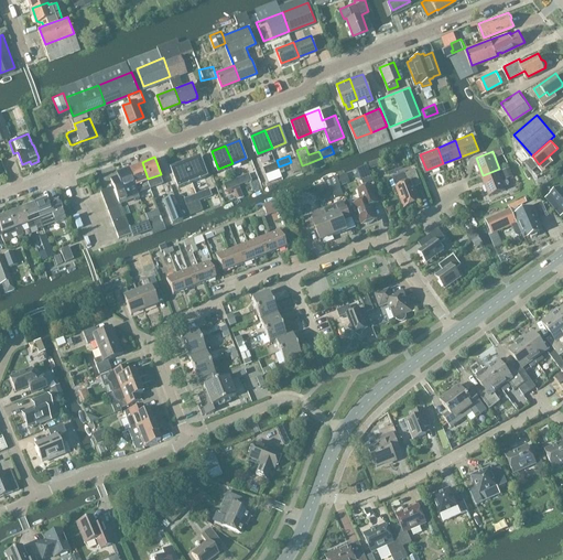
[(185,161),(193,179),(206,174),(199,157),(185,161)]
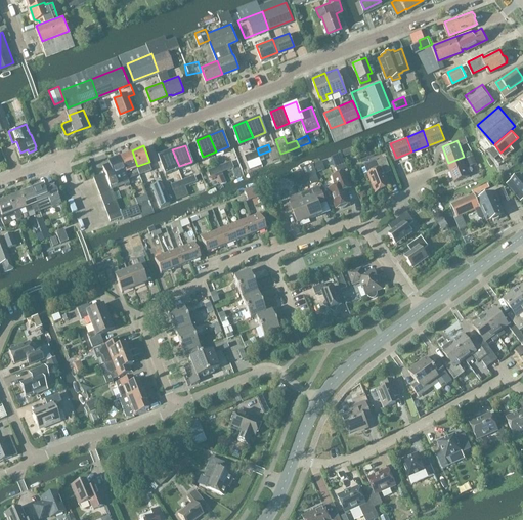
[(259,155),(257,148),(245,154),(247,160),(259,155)]
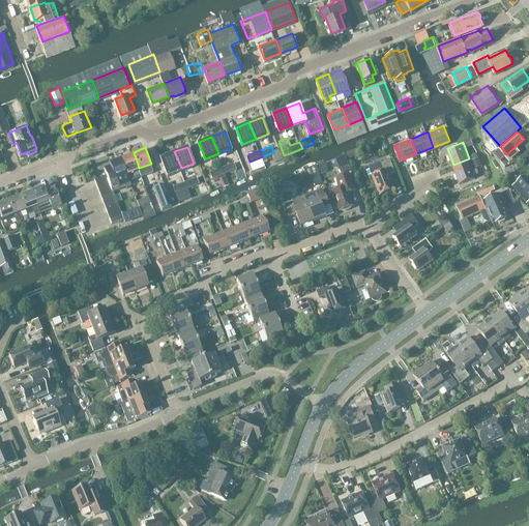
[(168,173),(181,168),(174,151),(162,156),(168,173)]
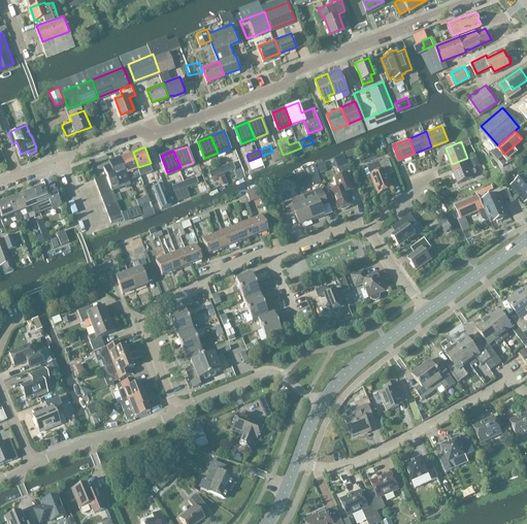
[(138,167),(133,152),(121,156),(127,171),(138,167)]
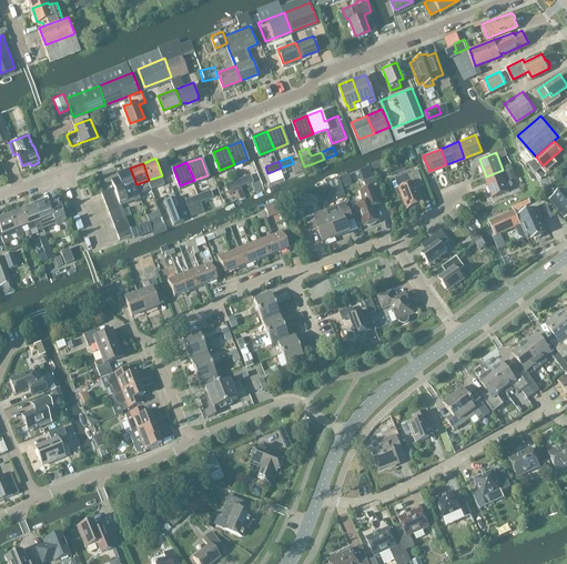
[(130,168),(111,175),(114,184),(118,191),(120,197),(125,194),(133,192),(135,198),(141,195),(137,184),(130,168)]
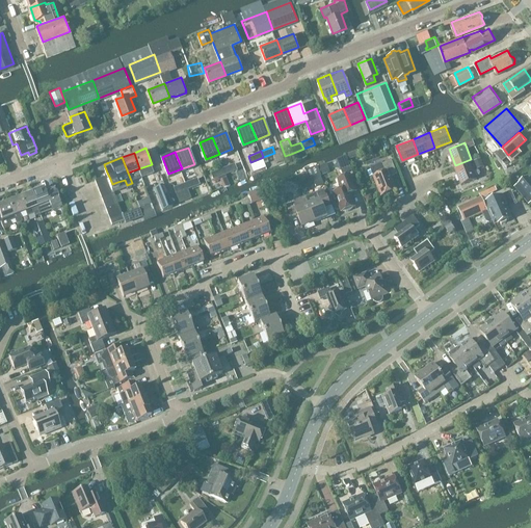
[(371,165),(374,173),(382,192),(397,187),(391,174),(398,170),(393,157),(371,165)]
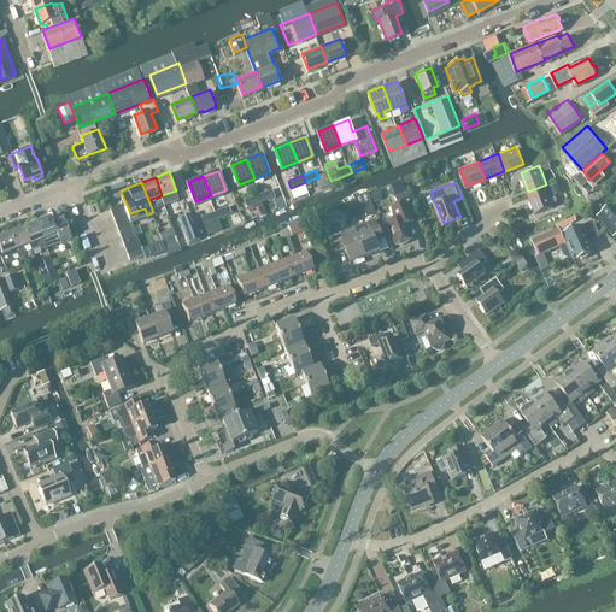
[(553,204),(546,184),(528,192),(537,211),(553,204)]
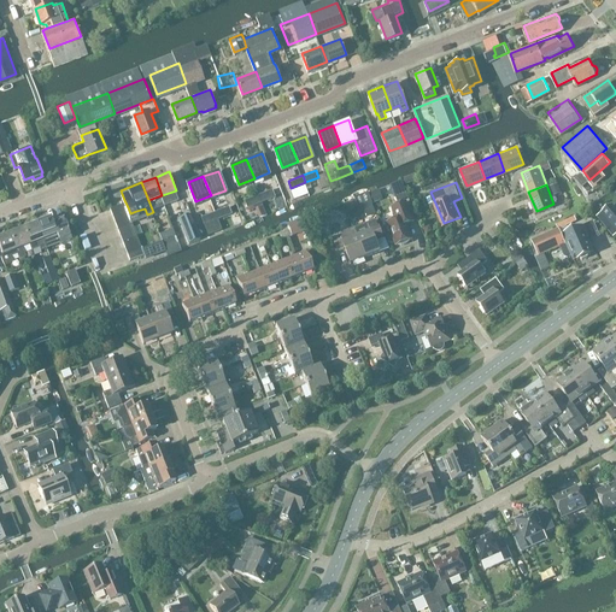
[(259,192),(262,200),(276,194),(273,186),(259,192)]
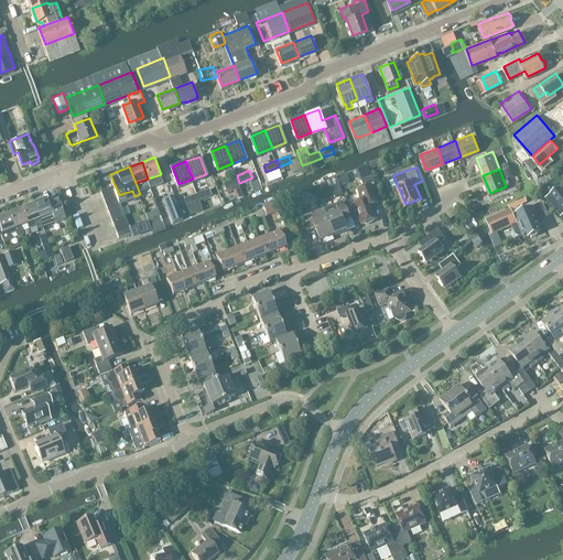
[(226,187),(239,183),(237,175),(224,181),(226,187)]
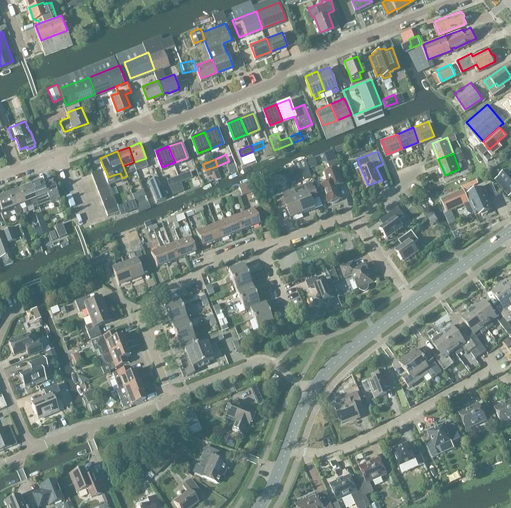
[(344,181),(337,164),(324,169),(326,174),(318,177),(321,184),(323,183),(329,200),(331,200),(334,200),(336,200),(338,199),(339,198),(341,196),(343,195),(338,183),(344,181)]
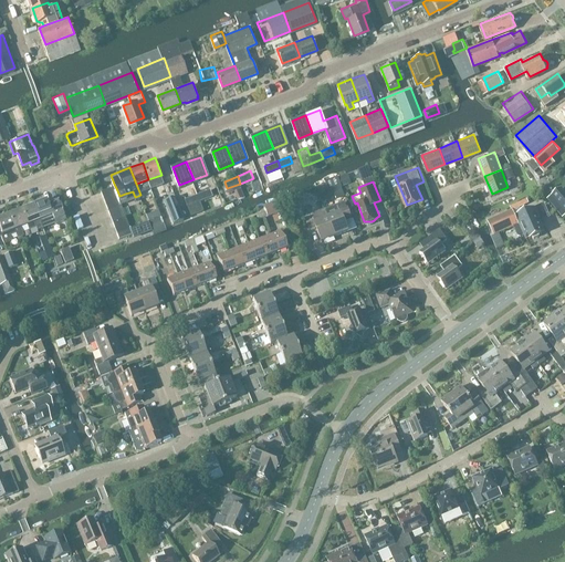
[(104,195),(117,190),(114,184),(102,188),(104,195)]
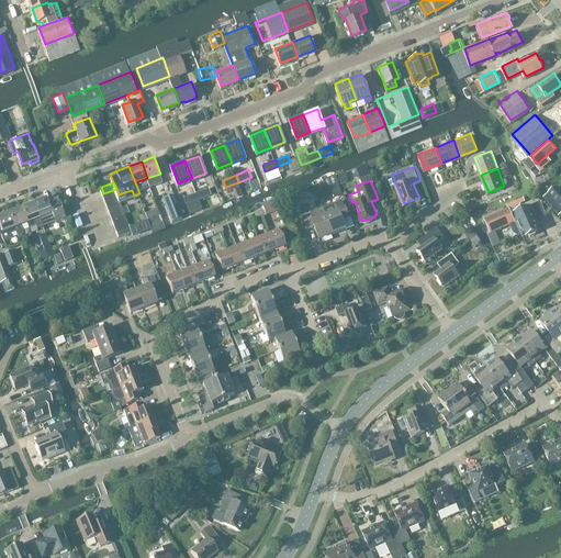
[(560,187),(558,183),(548,191),(560,207),(560,187)]
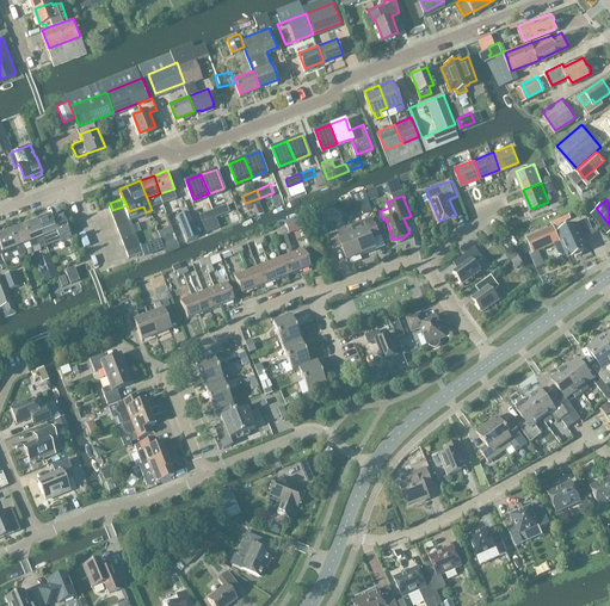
[(227,201),(213,206),(216,215),(230,209),(227,201)]
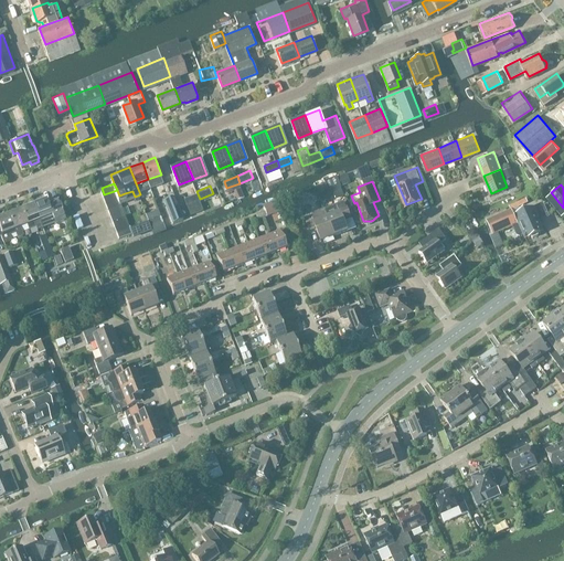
[(119,196),(117,190),(104,194),(106,200),(119,196)]
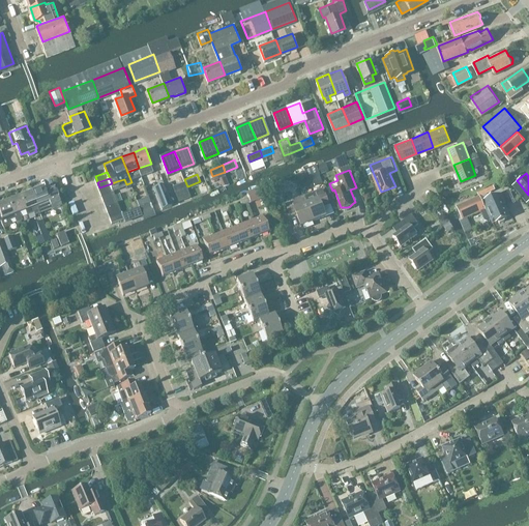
[(192,195),(187,186),(184,179),(173,184),(179,200),(192,195)]
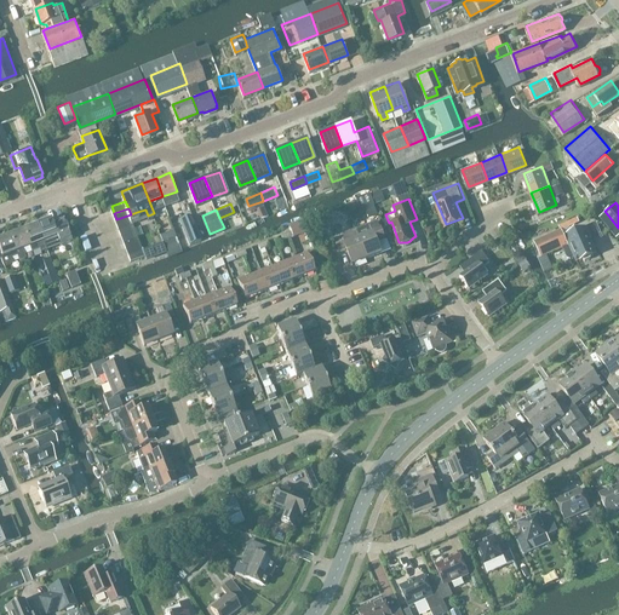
[(193,212),(181,216),(190,241),(202,236),(193,212)]
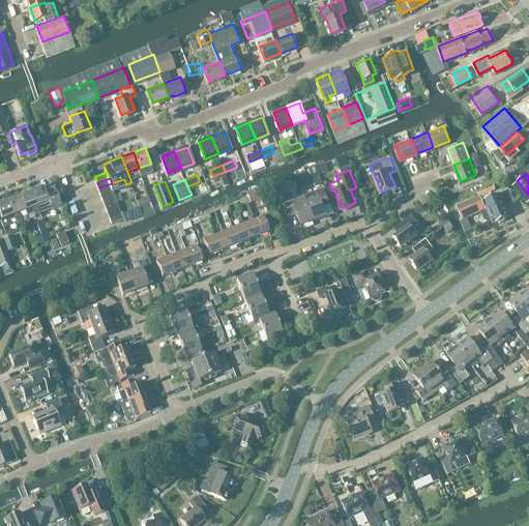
[(112,183),(99,187),(101,194),(114,188),(112,183)]
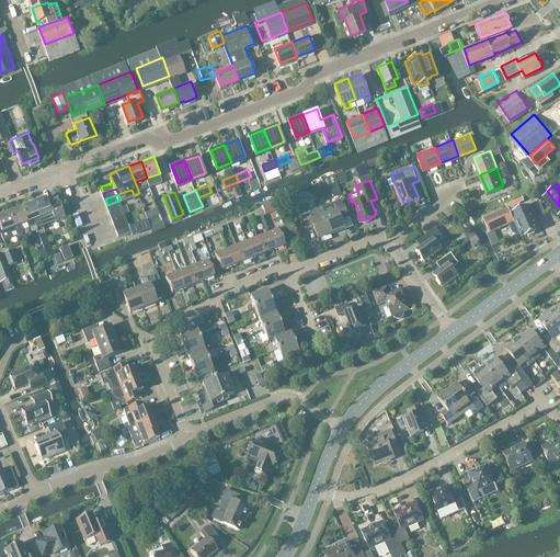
[(34,201),(40,215),(46,212),(49,220),(61,216),(57,203),(50,206),(47,195),(34,201)]
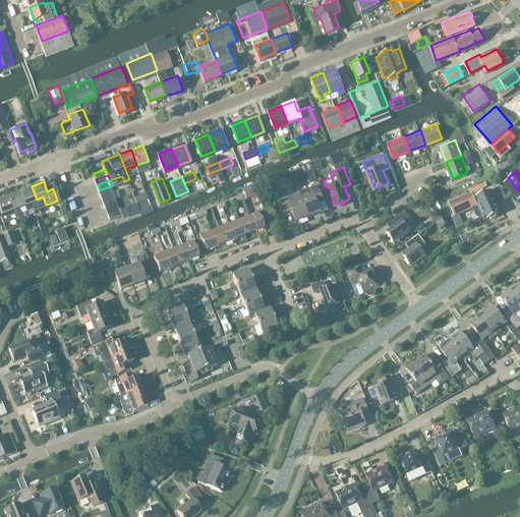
[(245,192),(246,196),(257,192),(253,181),(242,186),(244,192),(245,192)]
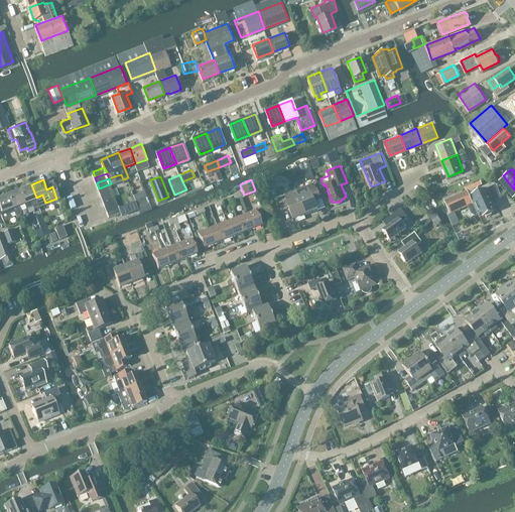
[(297,188),(306,212),(318,208),(315,200),(322,197),(315,181),(297,188)]
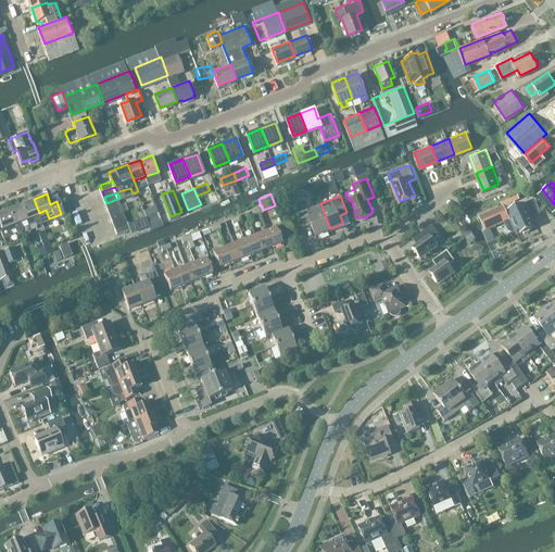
[(122,204),(120,198),(106,203),(109,209),(122,204)]
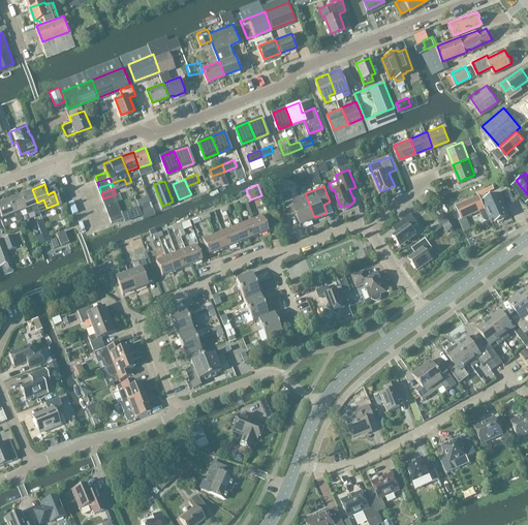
[(26,207),(37,203),(32,189),(21,193),(26,207)]
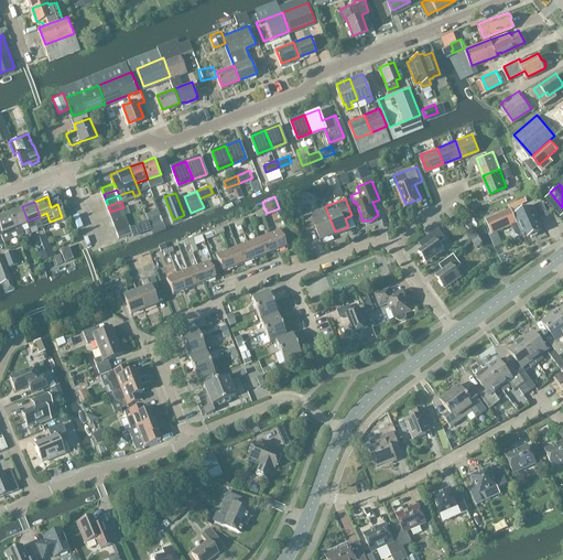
[(510,206),(486,217),(493,232),(498,228),(513,222),(517,230),(519,232),(523,230),(524,234),(528,233),(529,234),(531,233),(532,234),(538,232),(538,230),(540,229),(540,227),(543,226),(532,203),(515,212),(516,213),(513,214),(510,206)]
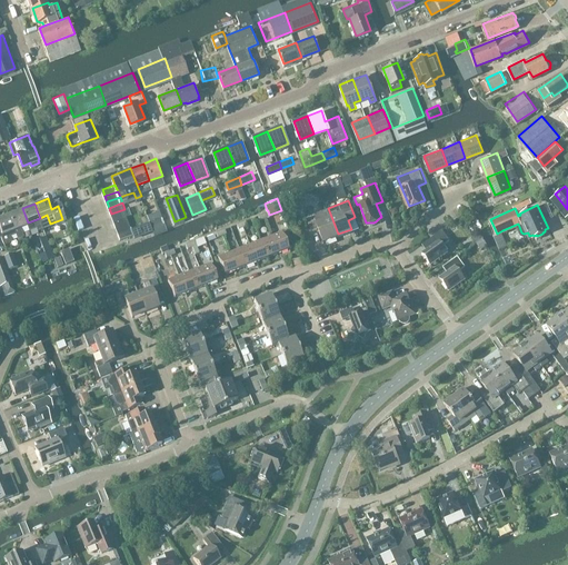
[(10,212),(17,231),(19,236),(25,234),(21,225),(28,222),(22,208),(10,212)]
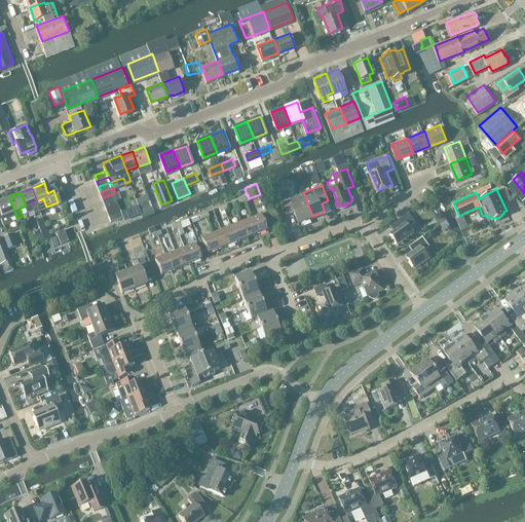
[(300,221),(312,216),(303,192),(290,196),(284,198),(289,211),(295,209),(300,221)]
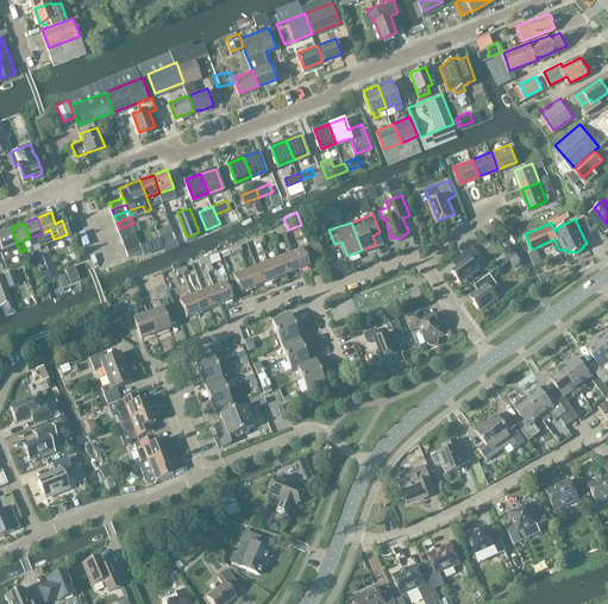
[(136,230),(133,224),(119,228),(121,234),(136,230)]
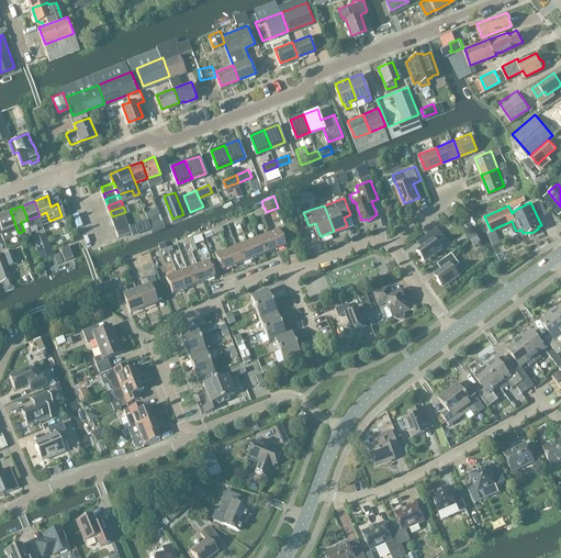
[(150,223),(163,219),(160,212),(159,213),(157,207),(150,210),(153,215),(148,218),(150,223)]
